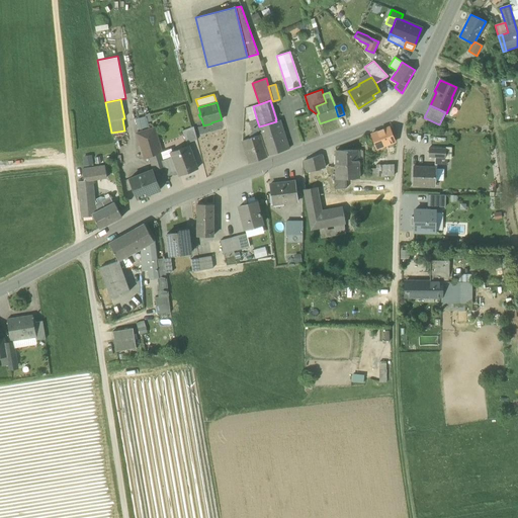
[(250,122),(256,120),(252,106),(251,106),(246,108),(250,122)]
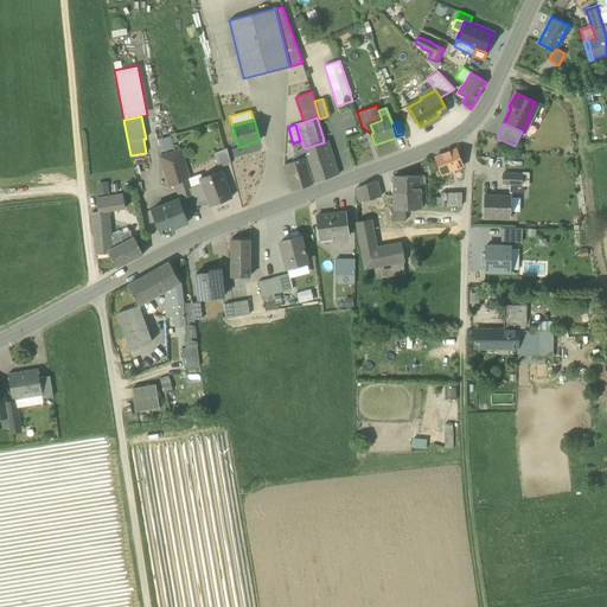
[(161,152),(174,148),(173,142),(171,135),(158,140),(161,152)]
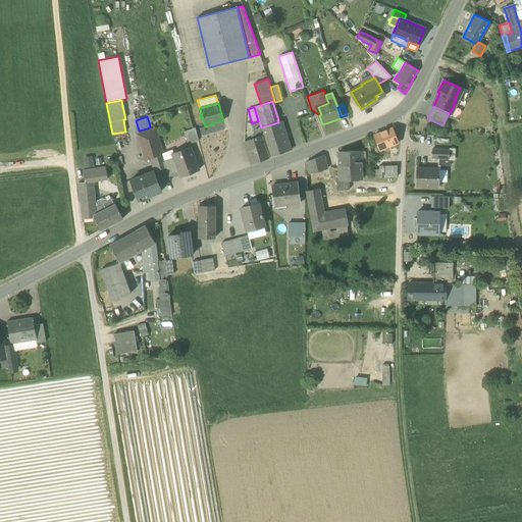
[(244,142),(251,165),(269,158),(258,121),(252,123),(251,123),(255,136),(251,137),(252,139),(244,142)]
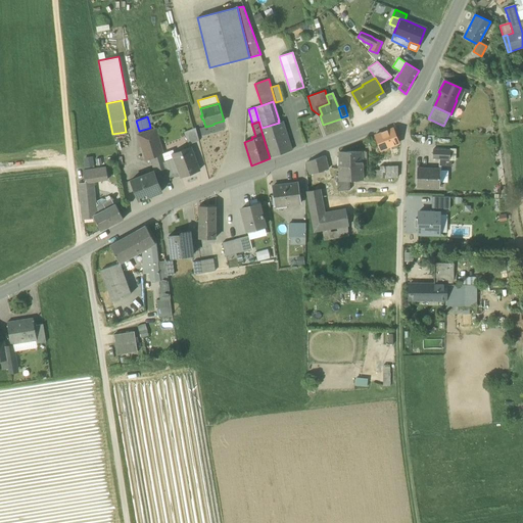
[(262,128),(271,157),(291,150),(282,122),(279,123),(262,128)]
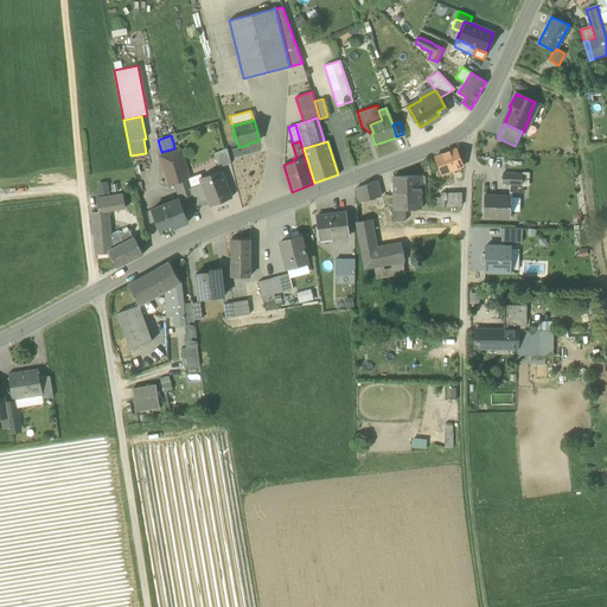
[(213,153),(218,167),(230,164),(227,148),(213,153)]
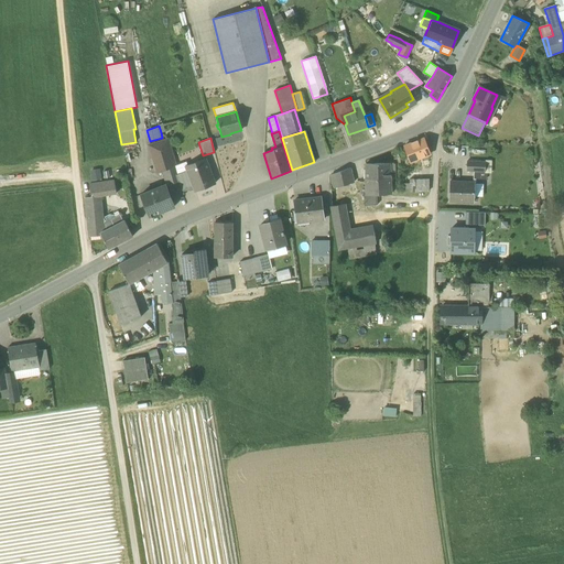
[(162,171),(166,185),(179,182),(176,174),(179,174),(176,165),(167,139),(148,145),(156,172),(162,171)]
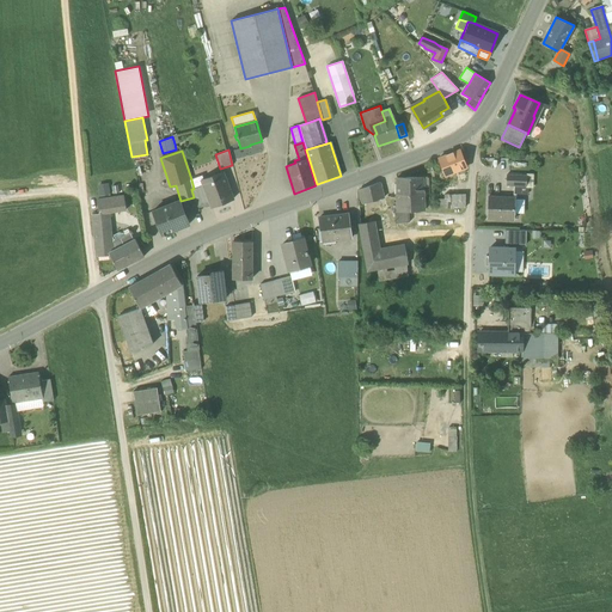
[(442,172),(444,175),(464,169),(459,152),(438,159),(442,172)]
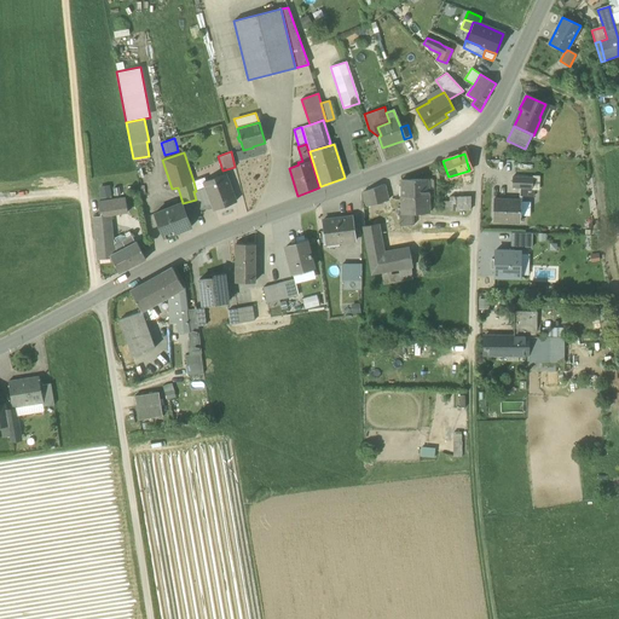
[(469,175),(469,171),(449,177),(447,174),(434,179),(434,187),(469,175)]
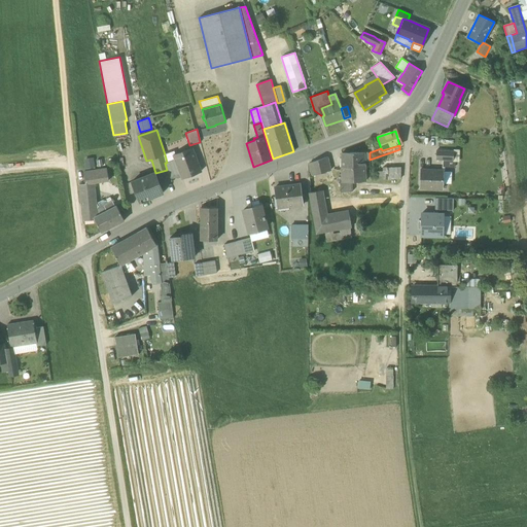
[(173,155),(175,160),(180,174),(182,178),(201,172),(196,160),(195,160),(190,149),(191,149),(191,148),(175,154),(173,155)]
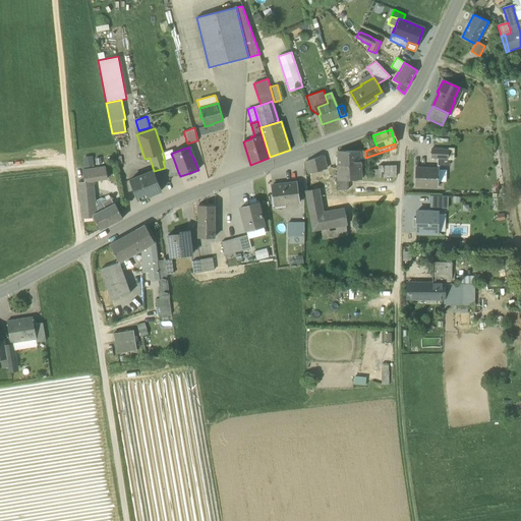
[(430,158),(438,158),(448,159),(448,155),(448,150),(431,149),(430,158)]
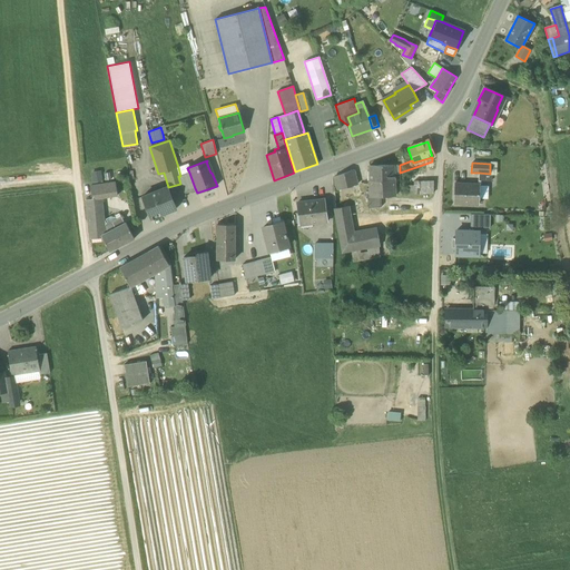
[(178,167),(180,176),(189,173),(187,168),(189,167),(188,164),(178,167)]
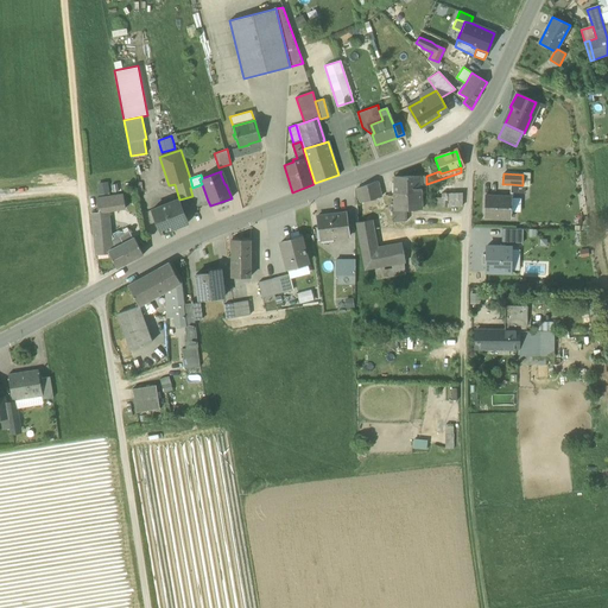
[(393,178),(394,195),(420,194),(420,187),(423,187),(423,179),(419,179),(419,177),(393,178)]
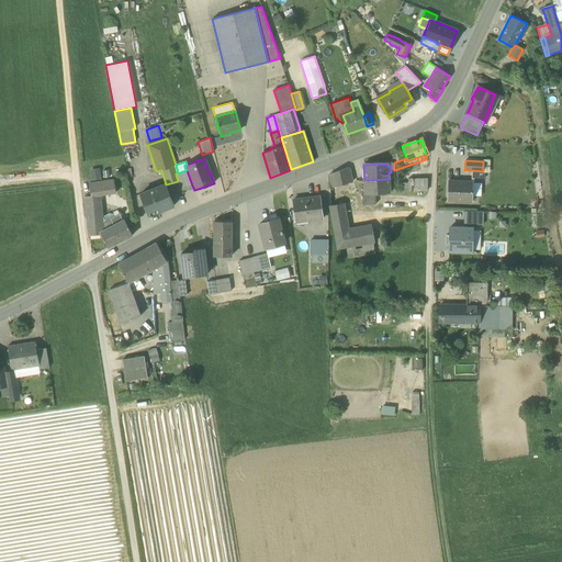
[(329,172),(330,188),(344,184),(353,182),(348,166),(329,172)]
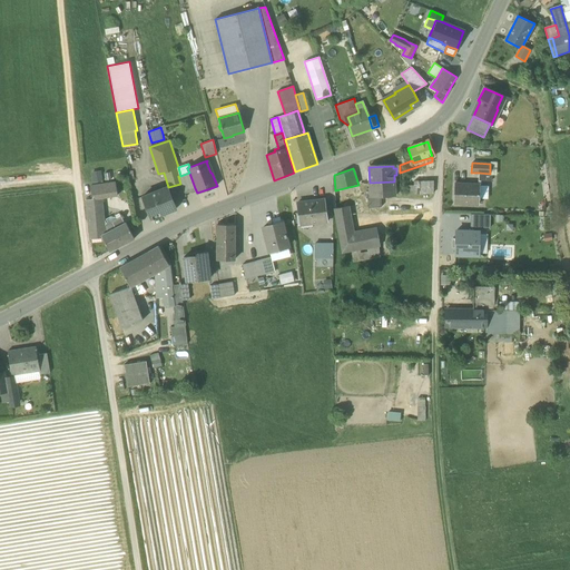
[(491,169),(490,169),(490,174),(479,173),(478,180),(491,182),(491,175),(491,169)]
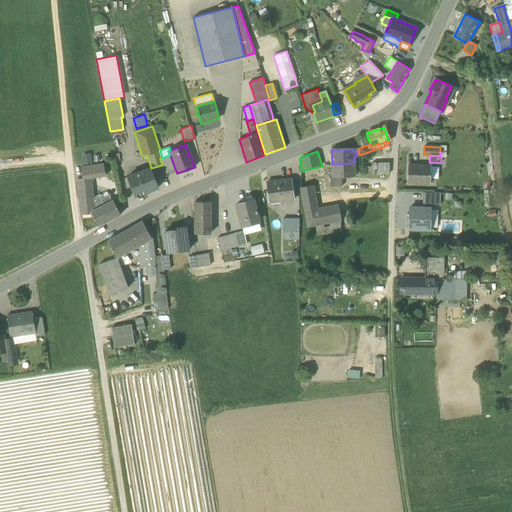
[(82,154),(83,164),(92,163),(91,153),(82,154)]
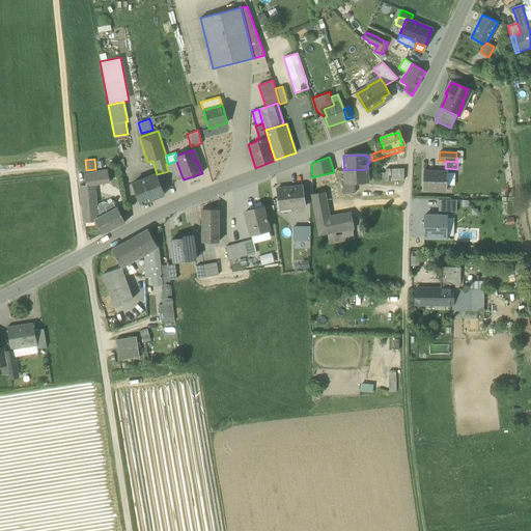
[(171,179),(182,175),(176,161),(168,164),(166,164),(168,171),(171,179)]
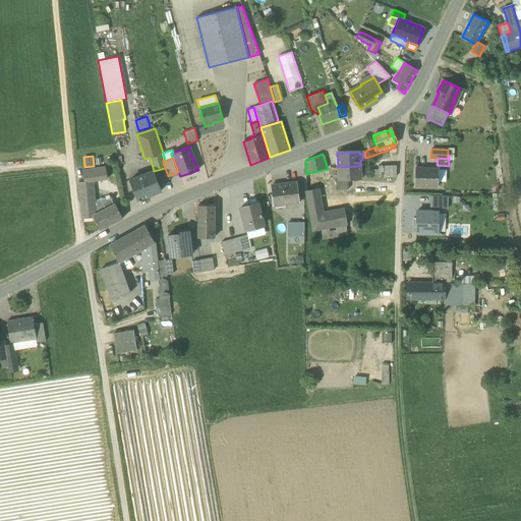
[(338,167),(338,180),(348,180),(360,179),(360,166),(338,167)]
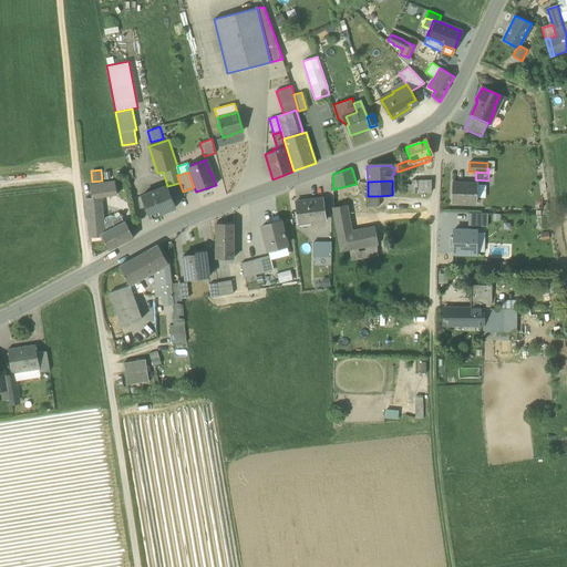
[(423,182),(413,182),(413,184),(413,193),(431,193),(431,182),(423,182)]
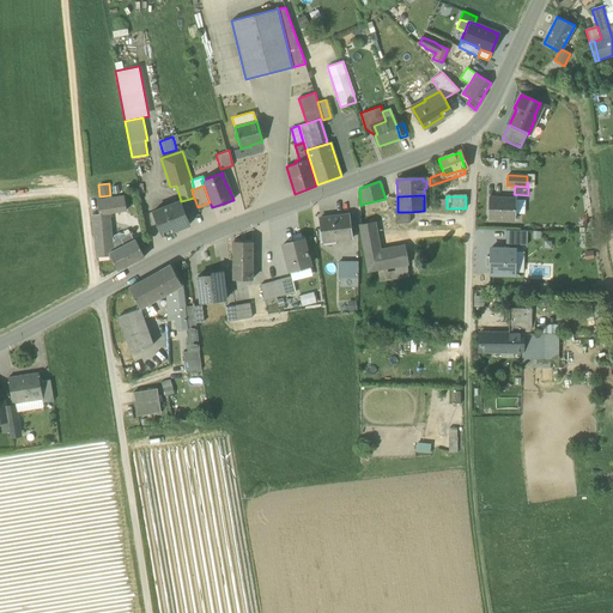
[(181,202),(186,217),(200,211),(198,207),(194,198),(181,201),(181,202)]
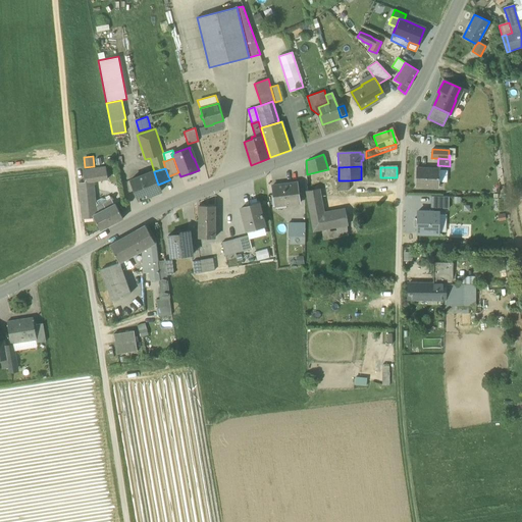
[(415,187),(438,188),(438,181),(439,169),(416,168),(415,187)]
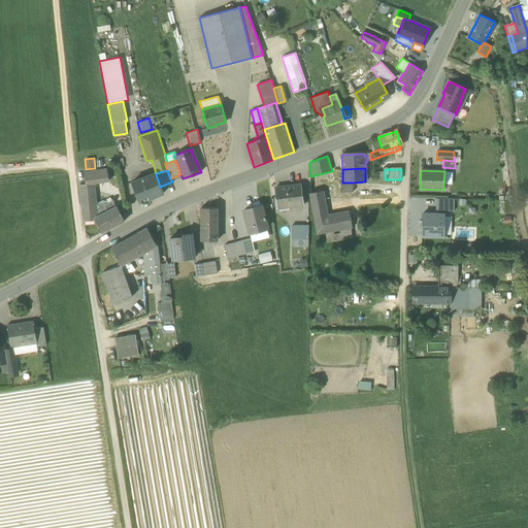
[(101,171),(90,172),(91,184),(102,183),(101,171)]
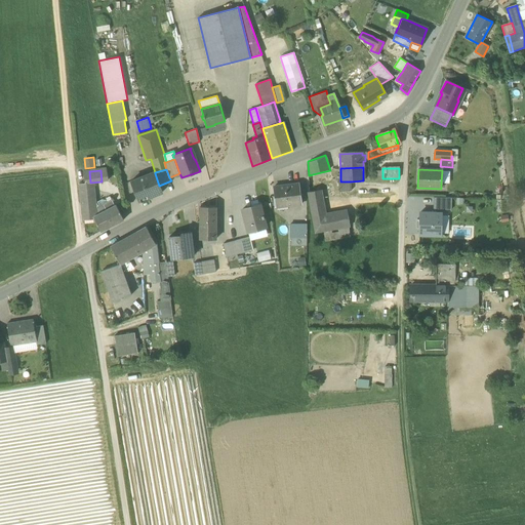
[(373,178),(382,178),(382,170),(373,170),(373,178)]
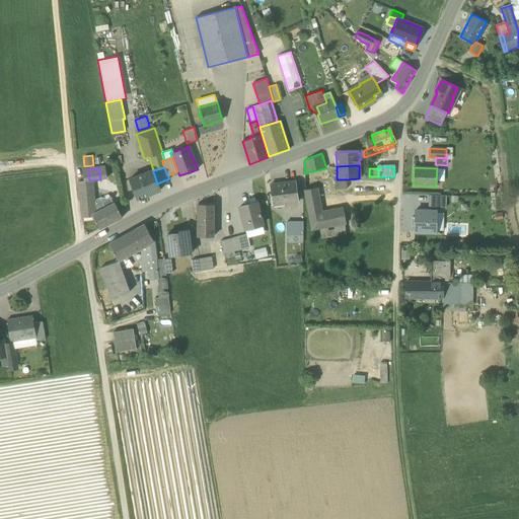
[(444,169),(437,168),(436,180),(444,181),(444,169)]
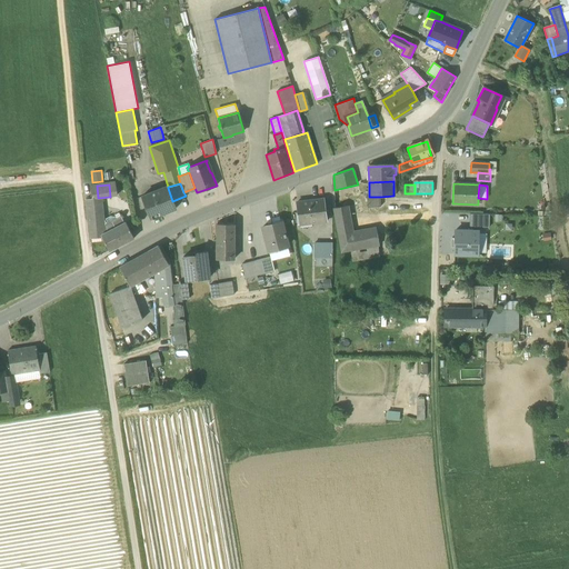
[(100,211),(98,198),(97,186),(90,187),(91,199),(86,200),(87,213),(100,211)]
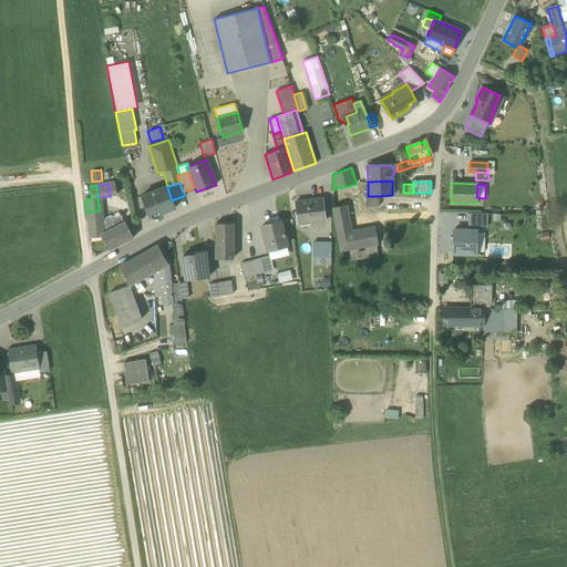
[(141,196),(150,217),(175,207),(172,200),(167,187),(166,186),(141,196)]
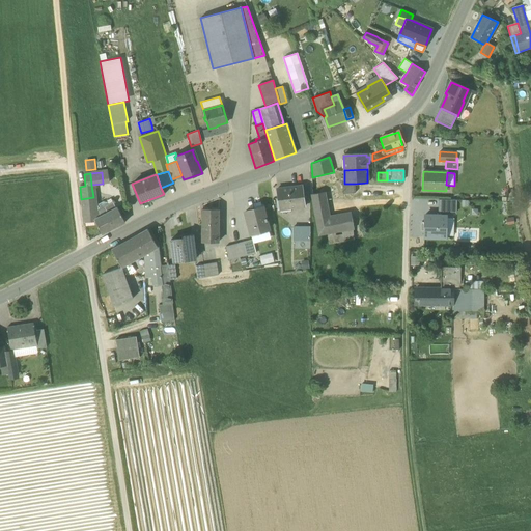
[(355,193),(355,184),(344,184),(342,184),(342,194),(355,193)]
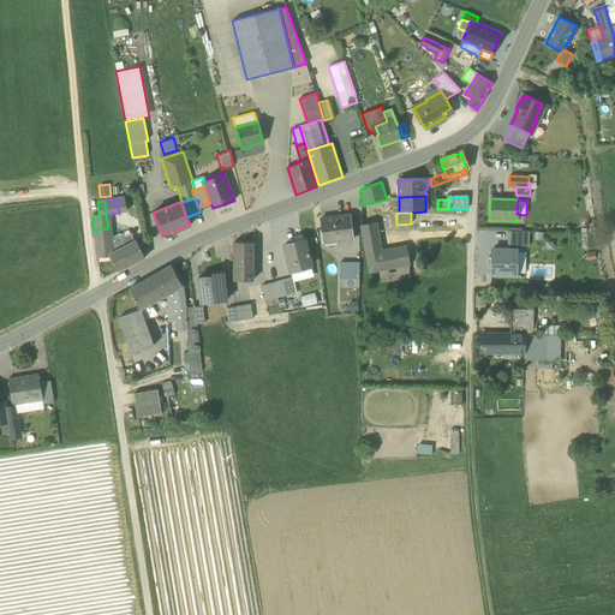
[(321,220),(324,243),(327,243),(326,242),(335,240),(335,242),(352,239),(348,216),(321,220)]
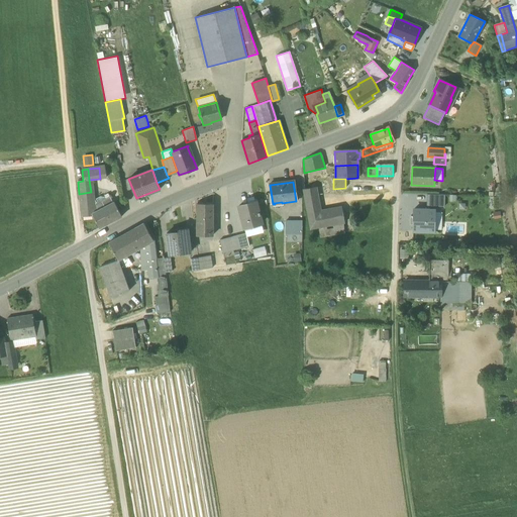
[(303,189),(308,213),(320,211),(316,188),(303,189)]
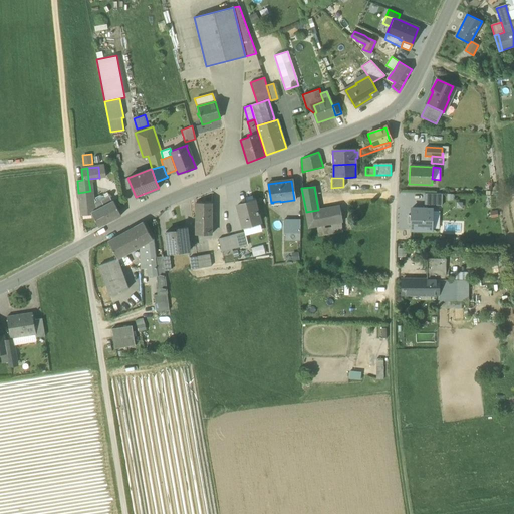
[(91,212),(96,210),(94,208),(92,209),(91,203),(91,200),(90,191),(78,193),(81,215),(92,214),(91,212)]
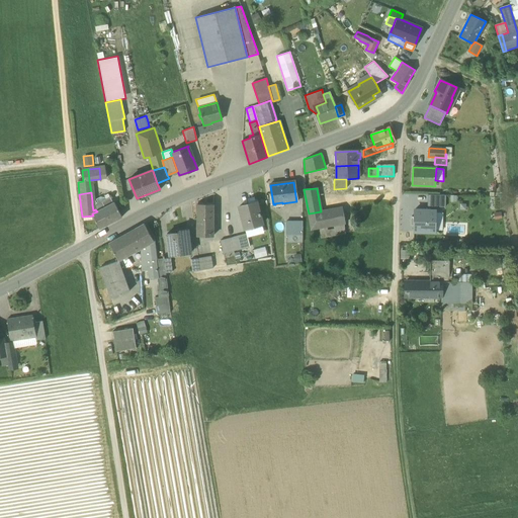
[(427,194),(427,206),(445,206),(445,195),(427,194)]
